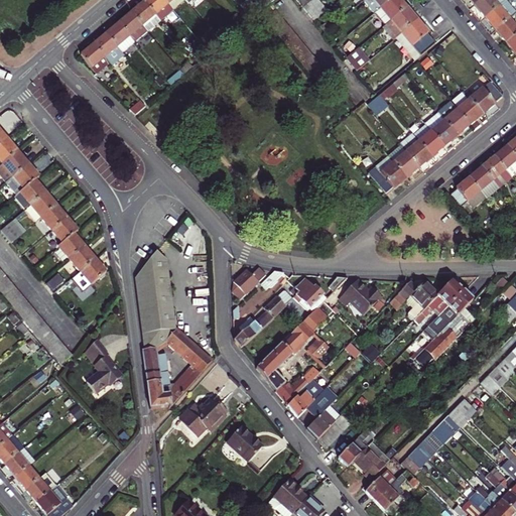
[(147,0),(144,3),(160,22),(172,11),(168,5),(163,0),(147,0)]
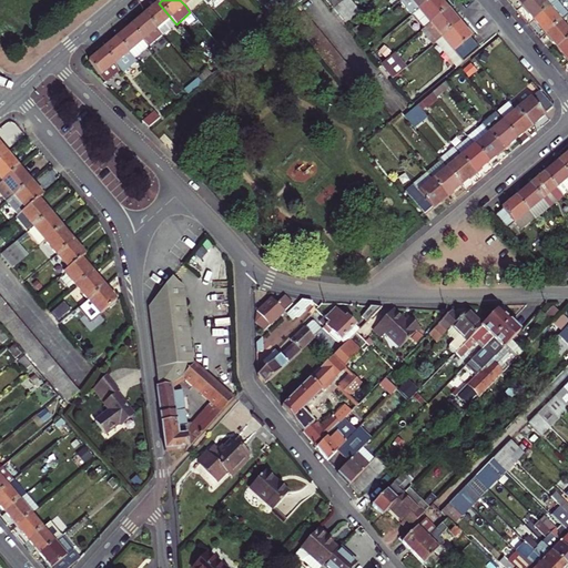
[(204,0),(203,0),(191,0),(185,6),(190,12),(204,0)]
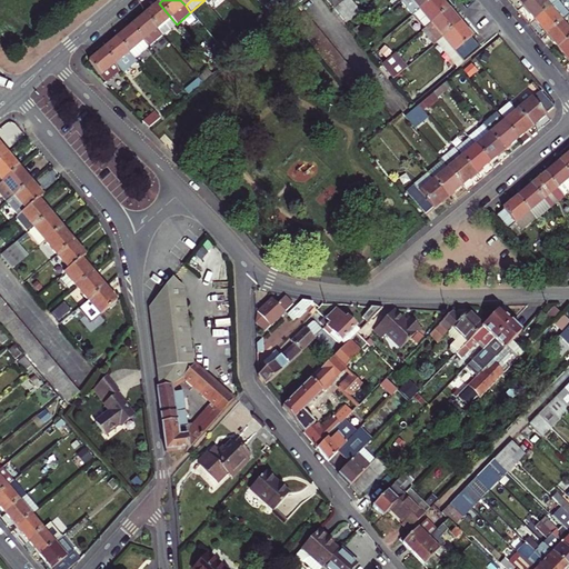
[(290,0),(285,5),(282,7),(288,12),(299,3),(297,0),(290,0)]
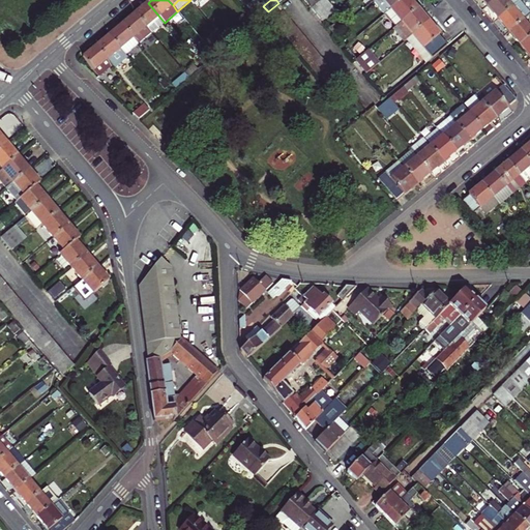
[(303,0),(311,9),(321,0),(303,0)]
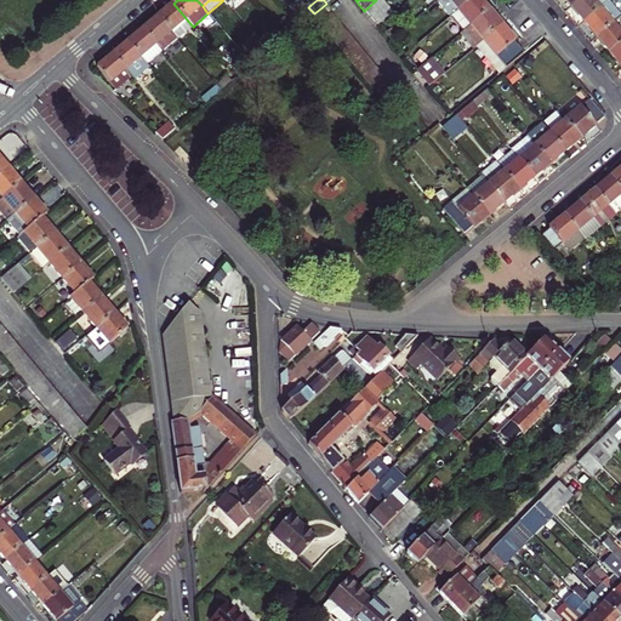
[(393,13),(381,0),(376,0),(364,11),(377,26),(393,13)]
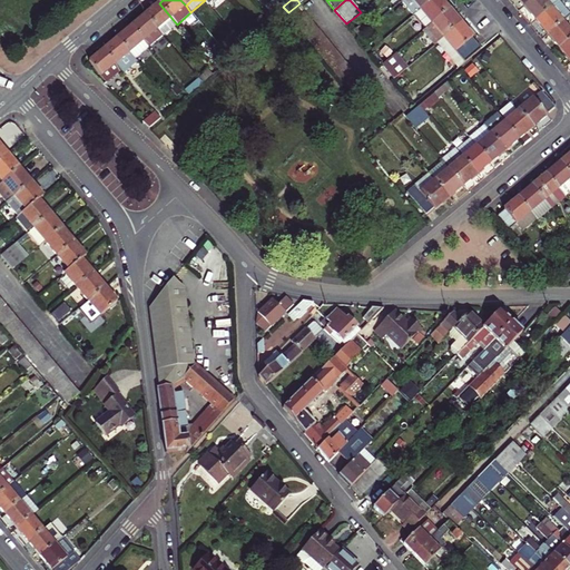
[(413,16),(431,0),(403,0),(402,1),(401,1),(413,16)]
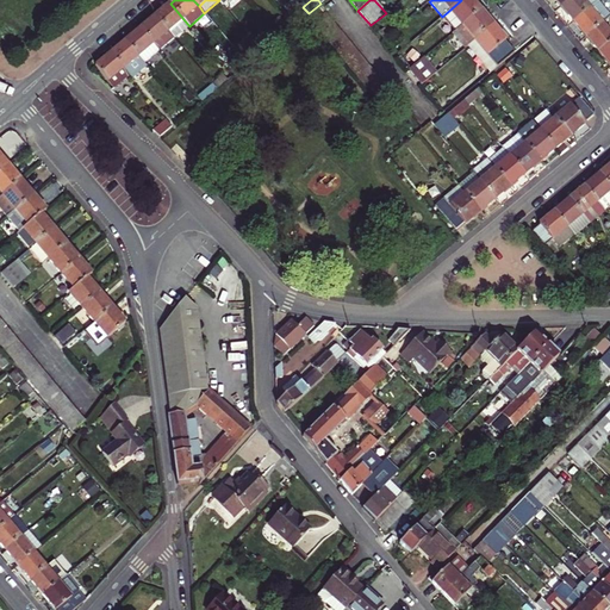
[(472,0),(461,0),(442,17),(455,31),(480,10),(472,0)]
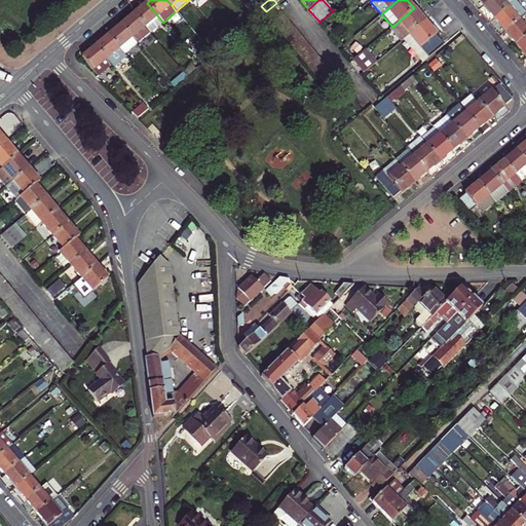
[(490,0),(484,6),(494,20),(516,1),(514,0),(490,0)]
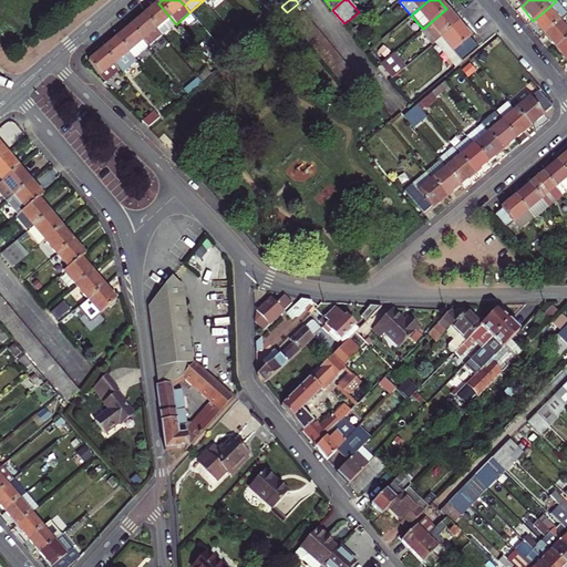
[(566,14),(556,1),(533,21),(545,34),(559,22),(566,16),(566,14)]
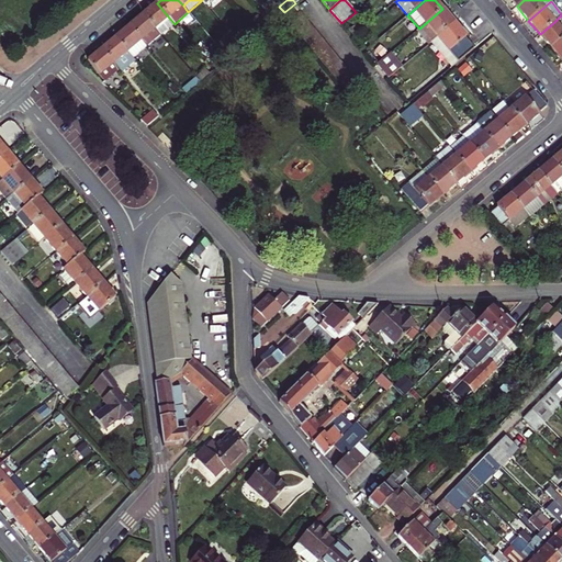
[(143,14),(160,35),(175,24),(157,3),(143,14)]
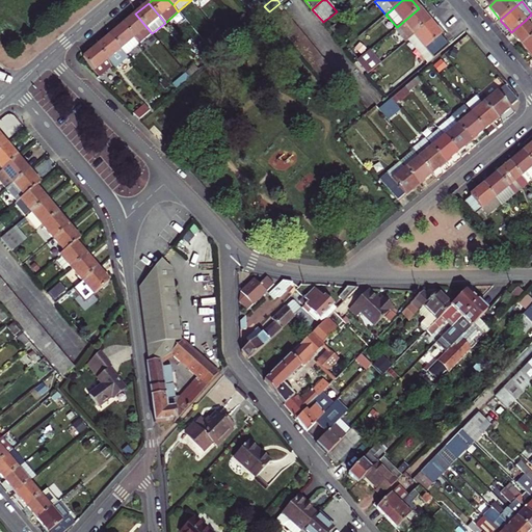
[(280,6),(269,16),(273,21),(285,11),(280,6)]
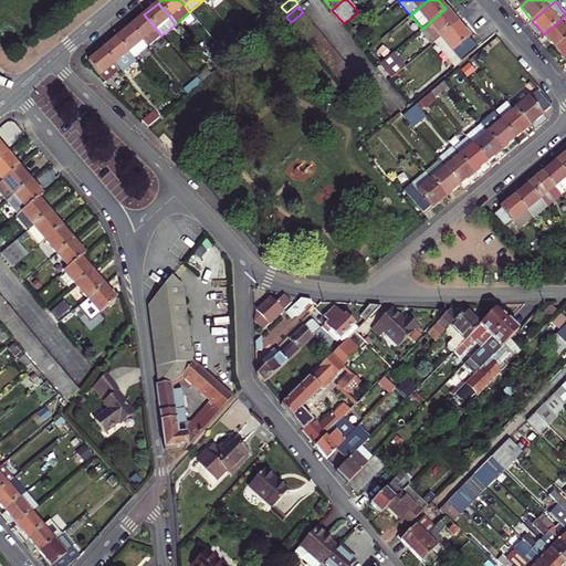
[(440,38),(458,23),(446,9),(422,29),(420,30),(432,44),(433,43),(440,38)]
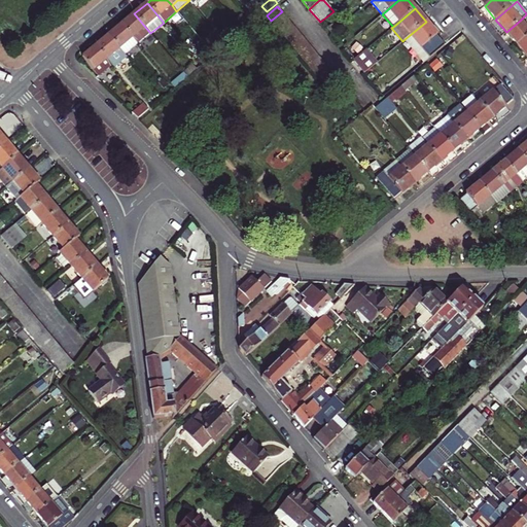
[(282,11),(271,21),(275,26),(286,16),(282,11)]
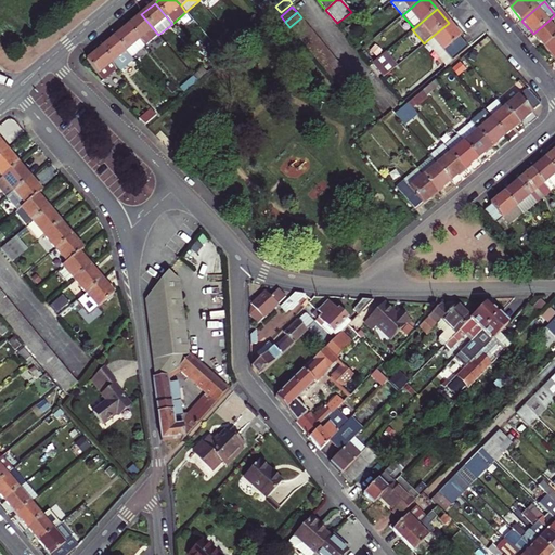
[(128,26),(144,47),(158,35),(141,14),(128,26)]
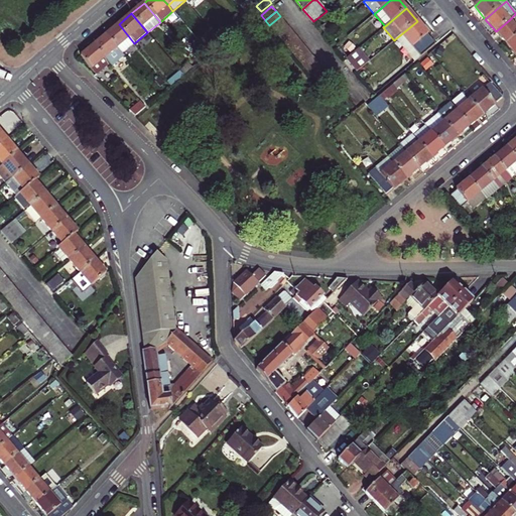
[(269,25),(273,30),(284,21),(280,16),(269,25)]
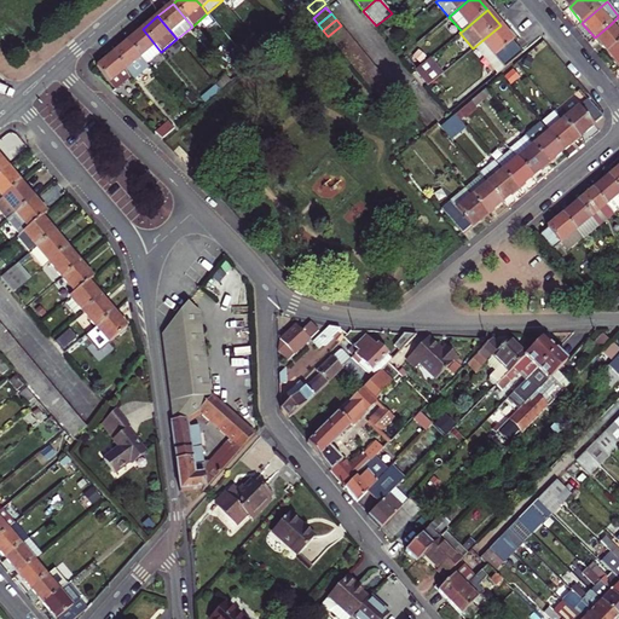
[(397,23),(385,34),(389,40),(403,29),(397,23)]
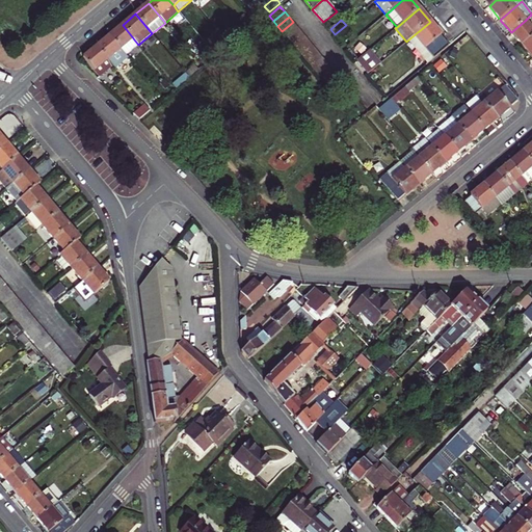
[(531,29),(525,21),(511,32),(522,46),(531,36),(531,29)]
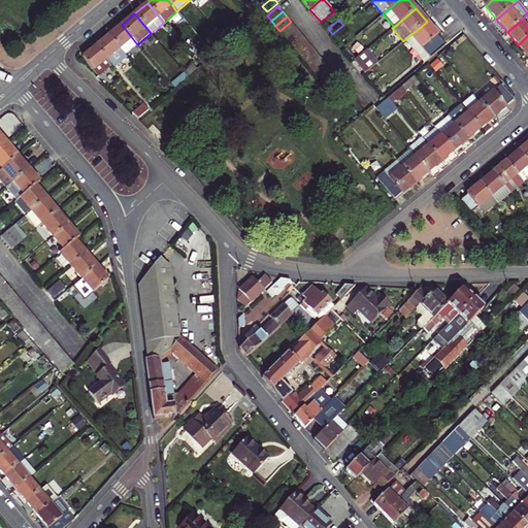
[(291,22),(279,31),(284,36),(295,27),(291,22)]
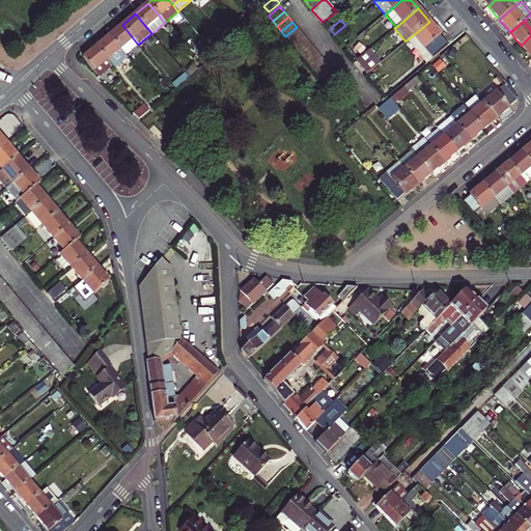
[(432,58),(440,52),(448,46),(440,35),(429,22),(413,35),(432,58)]
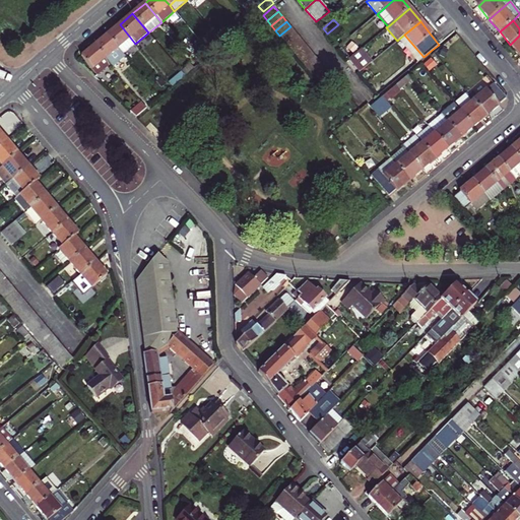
[(107,35),(123,54),(135,44),(120,24),(107,35)]
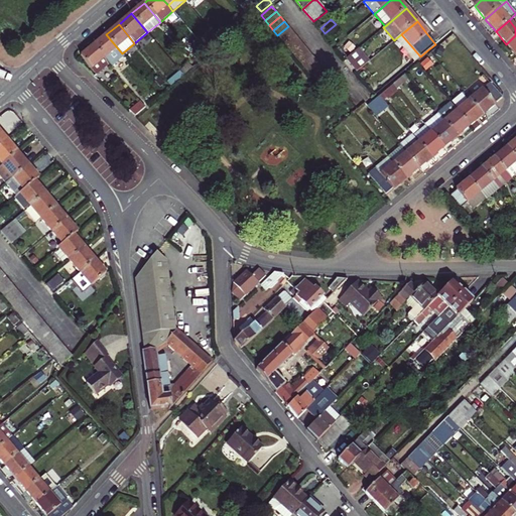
[(288,26),(277,35),(281,40),(292,31),(288,26)]
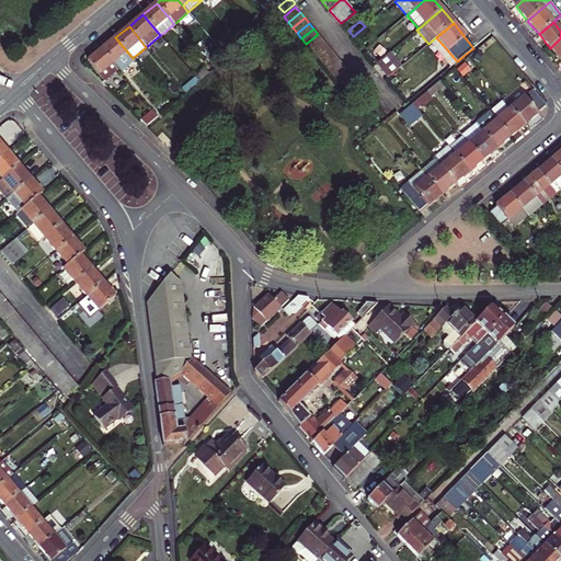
[(241,48),(254,37),(251,33),(238,44),(241,48)]
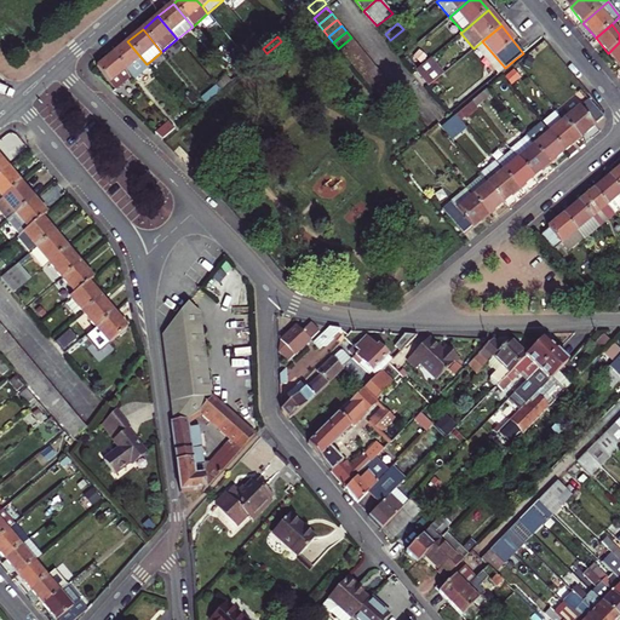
[(390,41),(399,51),(403,47),(395,36),(390,41)]
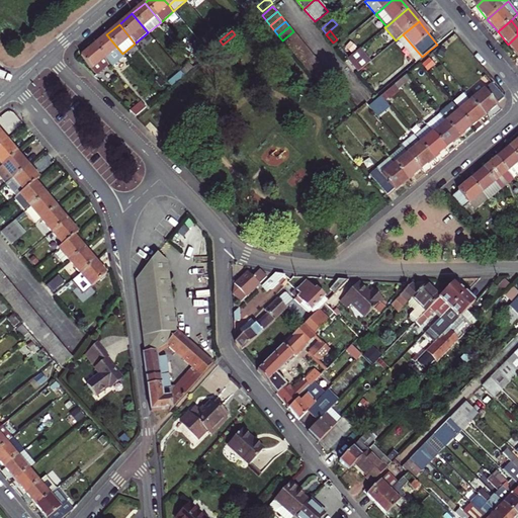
[(293,31),(282,40),(286,46),(297,36),(293,31)]
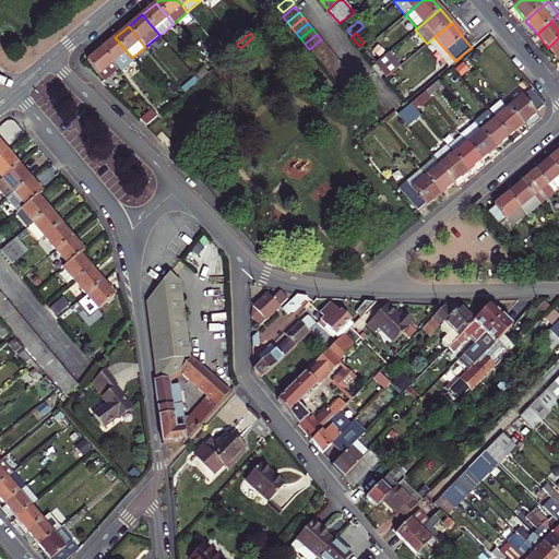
[(102,49),(118,69),(132,58),(115,37),(102,49)]
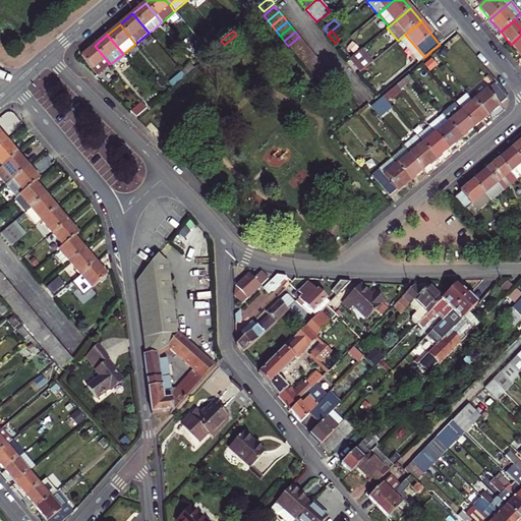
[(418,63),(424,57),(405,35),(399,40),(418,63)]
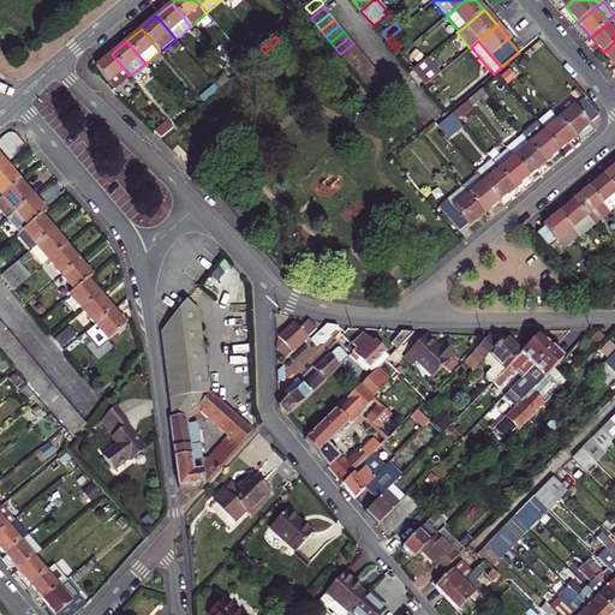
[(614,42),(603,53),(614,66),(614,42)]
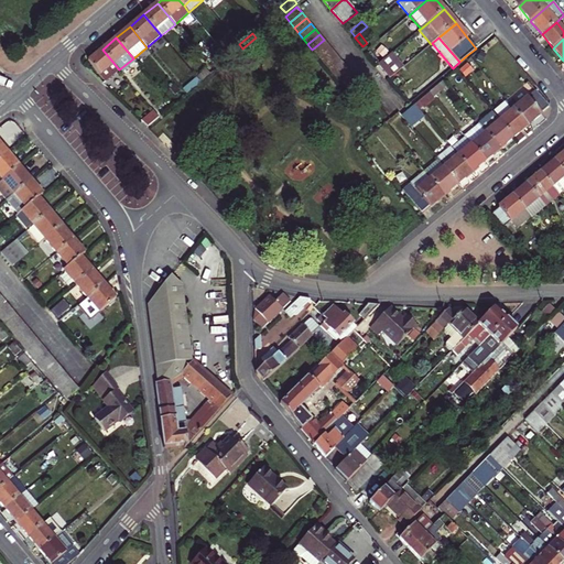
[(324,40),(312,50),(317,55),(328,45),(324,40)]
